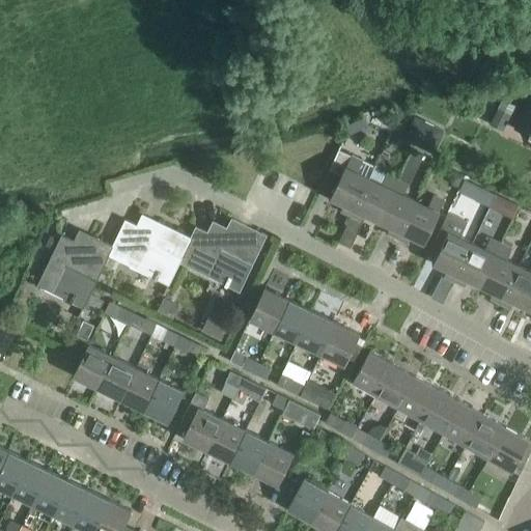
[(530,94),(525,108),(515,127),(530,134),(530,94)]
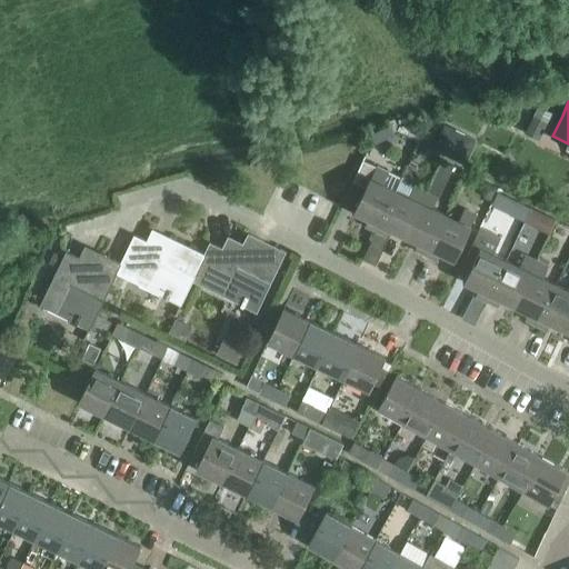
[(526,132),(540,139),(552,112),(539,106),(526,132)]
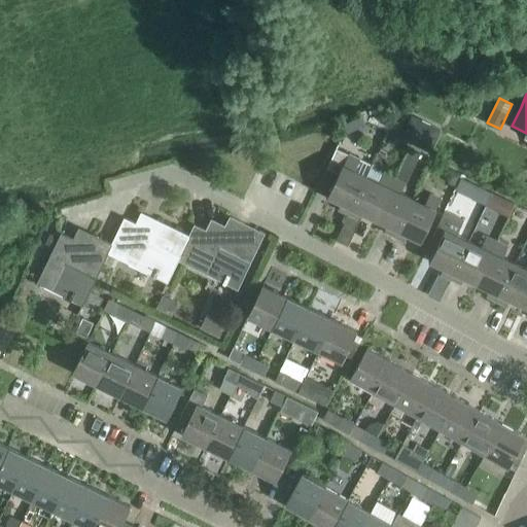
[(362,115),(347,124),(351,132),(366,124),(362,115)]
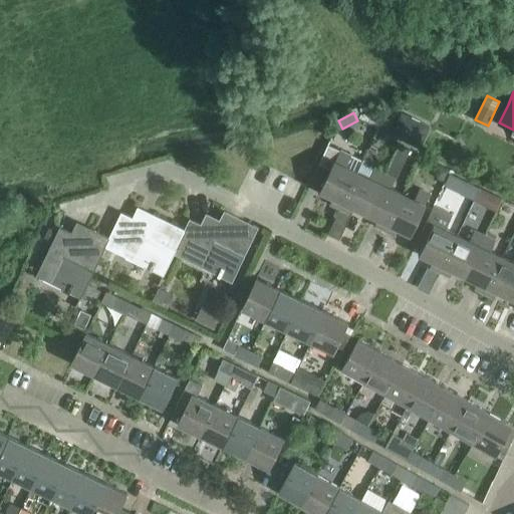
[(403,112),(393,134),(420,147),(431,124),(403,112)]
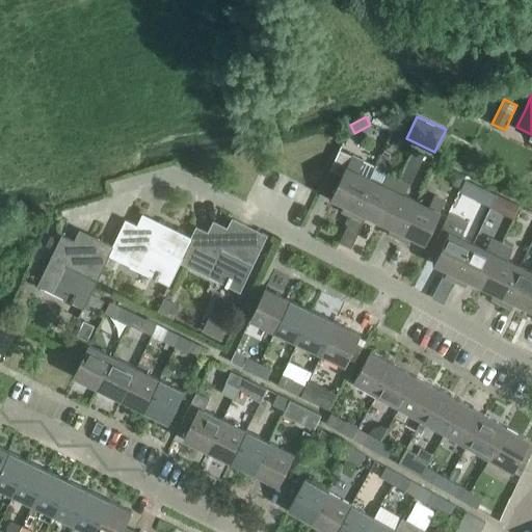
[(342,210),(352,215),(375,167),(375,166),(364,160),(352,155),(340,149),(330,168),(342,175),(331,197),(345,205),(342,210)]
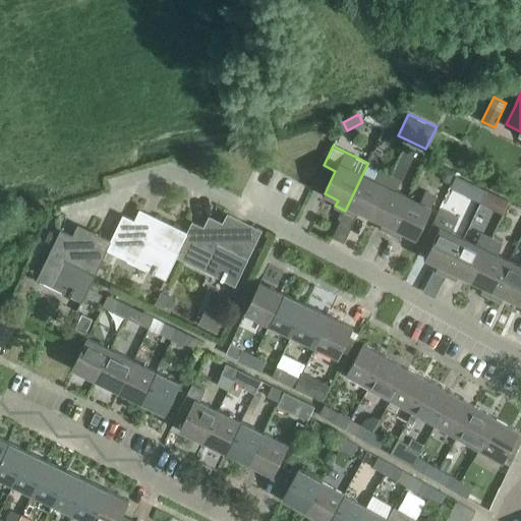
[(358,210),(370,216),(391,174),(380,169),(380,170),(367,164),(345,211),(355,216),(358,210)]
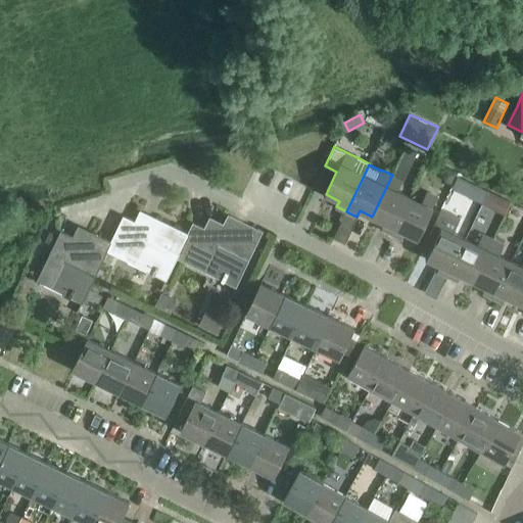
[(447,167),(444,174),(446,181),(454,184),(459,172),(447,167)]
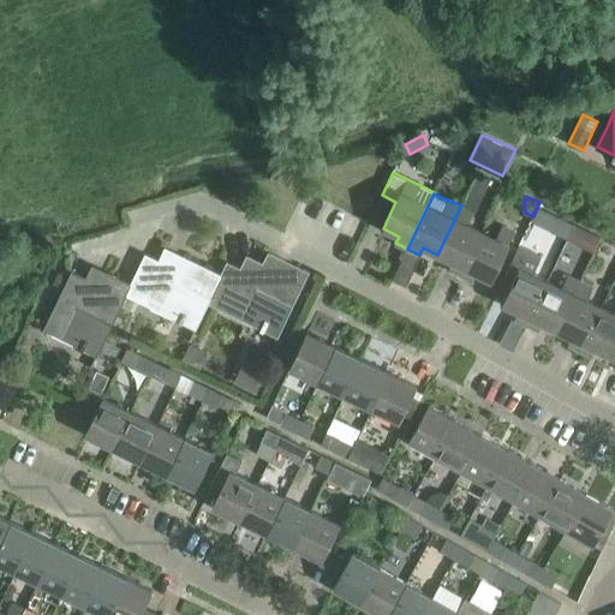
[(449,269),(461,275),(482,231),(467,224),(473,212),(469,209),(473,201),(465,197),(461,206),(437,255),(452,262),(449,269)]
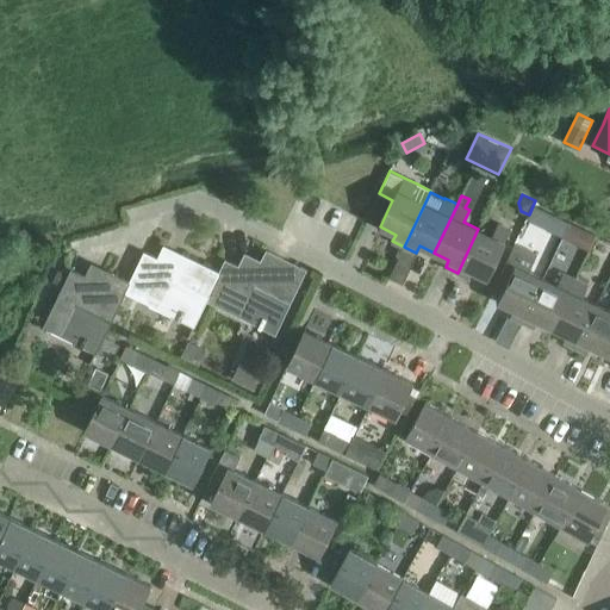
[(564,238),(590,249),(597,234),(571,222),(564,238)]
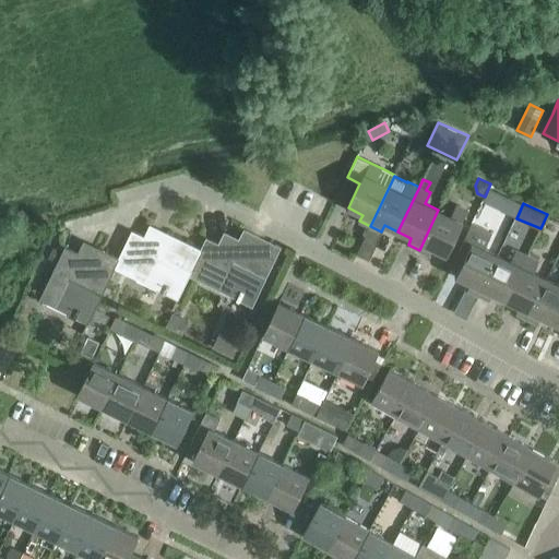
[(438,210),(419,250),(430,256),(432,249),(448,256),(456,236),(463,222),(468,211),(456,204),(451,216),(438,210)]
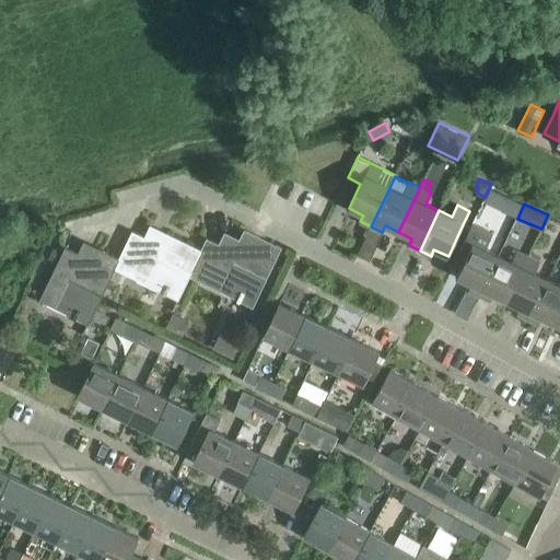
[(468,290),(479,295),(499,255),(486,249),(491,237),(493,233),(474,224),(471,228),(457,257),(465,261),(457,277),(471,283),(468,290)]
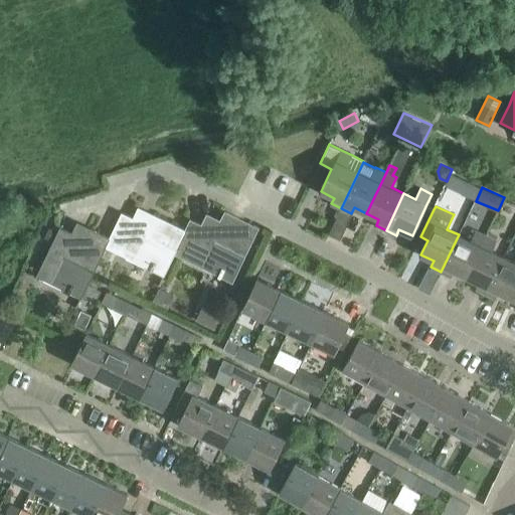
[(190,218),(185,229),(187,230),(176,253),(177,253),(218,275),(218,276),(221,278),(221,276),(232,281),(260,227),(225,210),(215,230),(190,218)]
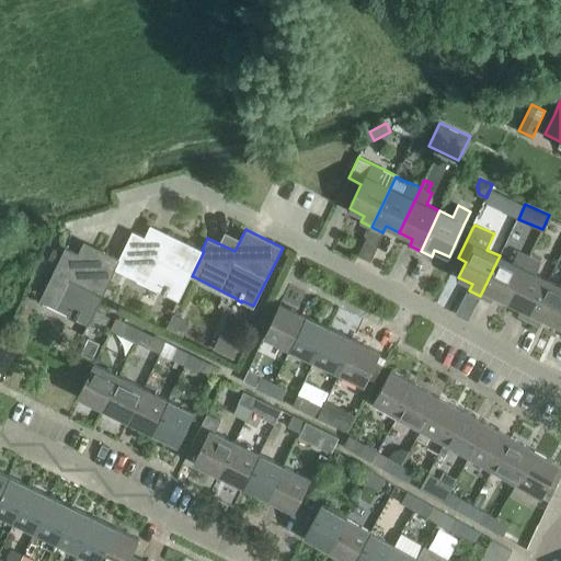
[(133,231),(119,259),(122,260),(117,270),(181,300),(193,276),(192,276),(204,251),(202,250),(165,232),(160,244),(133,231)]
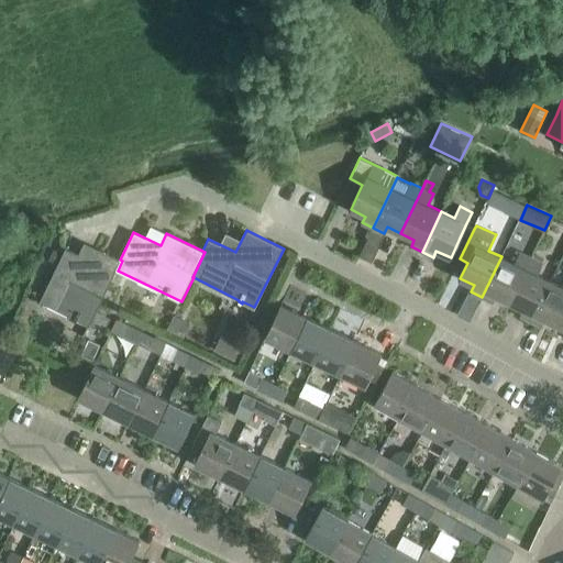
[(122,261),(120,260),(99,250),(94,261),(66,247),(63,254),(54,250),(48,260),(57,265),(40,301),(91,327),(118,271),(122,261)]
